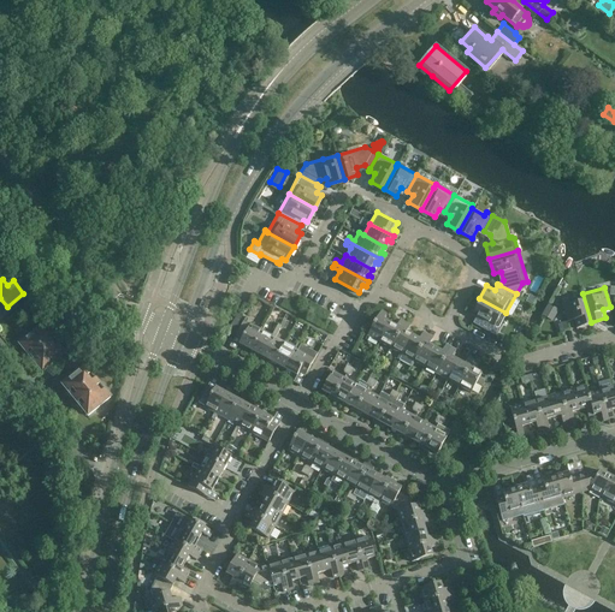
[(534,295),(528,291),(525,298),(531,302),(534,295)]
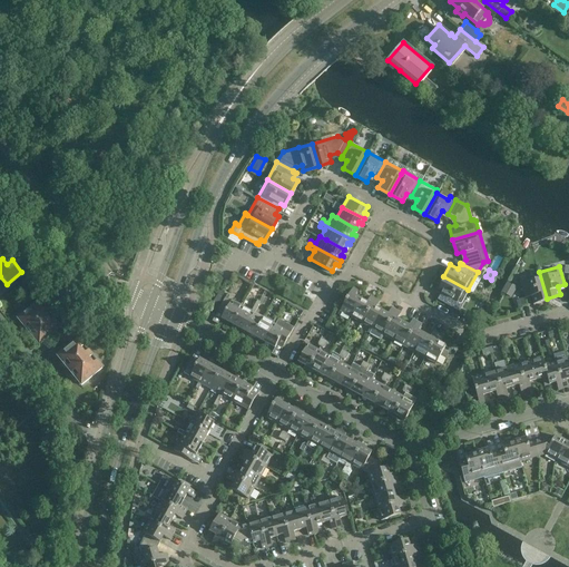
[(539,272),(527,275),(520,277),(525,296),(531,294),(533,302),(547,299),(539,272)]
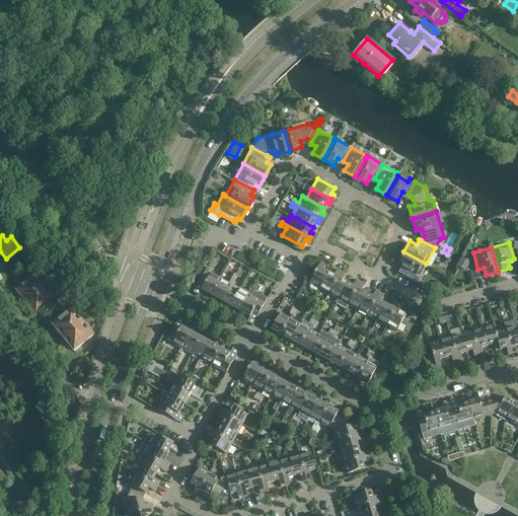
[(22,250),(14,256),(27,273),(35,266),(22,250)]
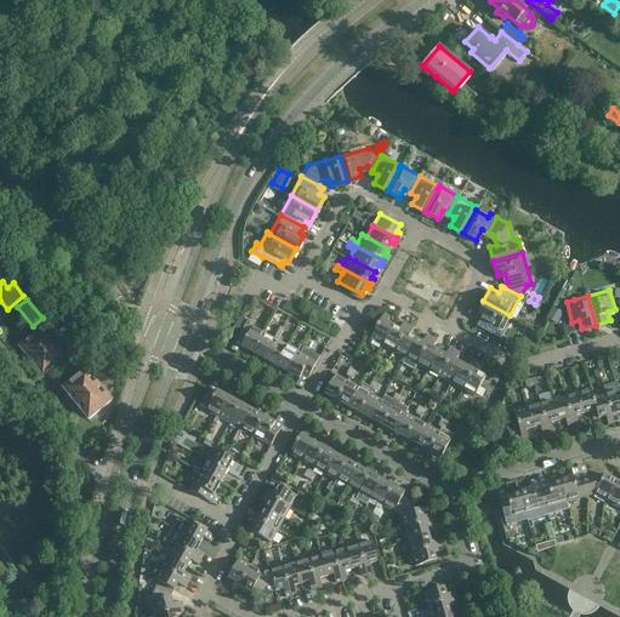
[(483,301),(476,314),(481,316),(477,323),(500,336),(504,330),(502,329),(510,315),(483,301)]
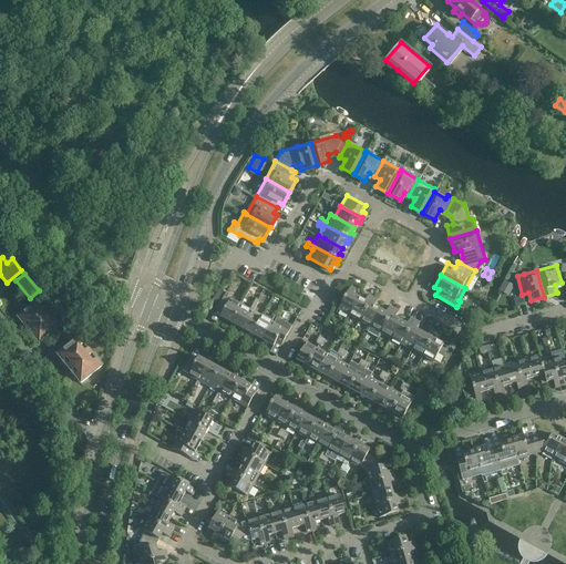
[(503,277),(497,288),(507,294),(513,283),(503,277)]
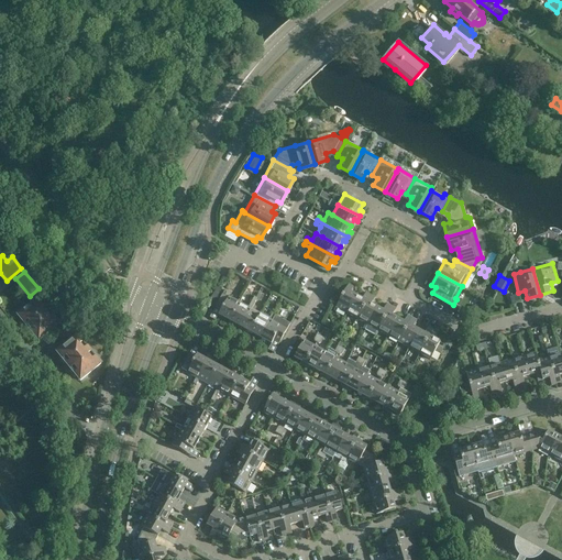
[(335,305),(346,310),(356,293),(351,289),(354,283),(349,281),(335,305)]
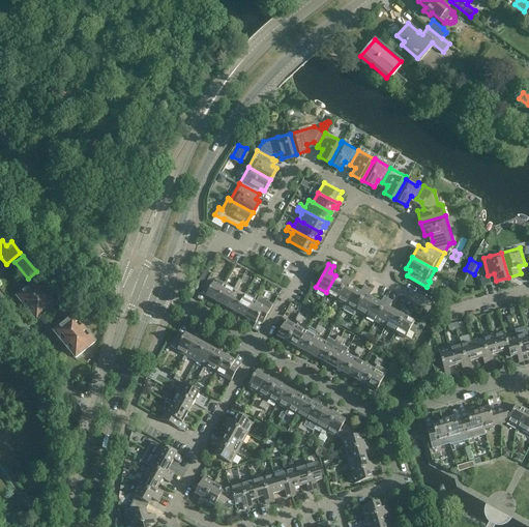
[(335,275),(326,292),(335,297),(349,274),(345,272),(341,279),(335,275)]
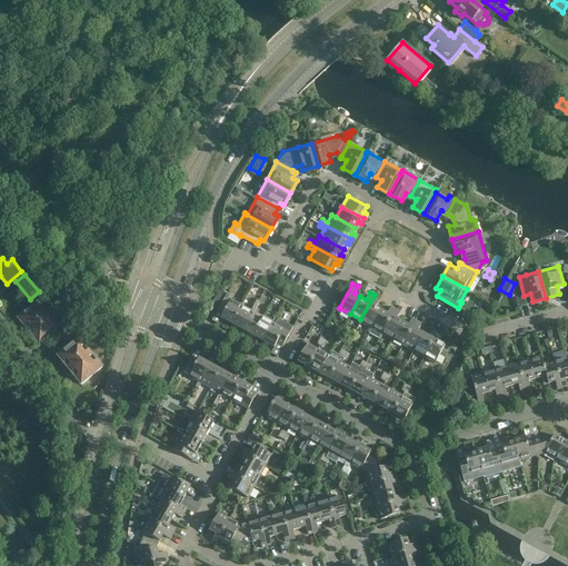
[(221,301),(217,308),(221,310),(222,311),(221,315),(220,316),(221,316),(231,321),(241,303),(230,297),(230,298),(225,295),(221,301)]
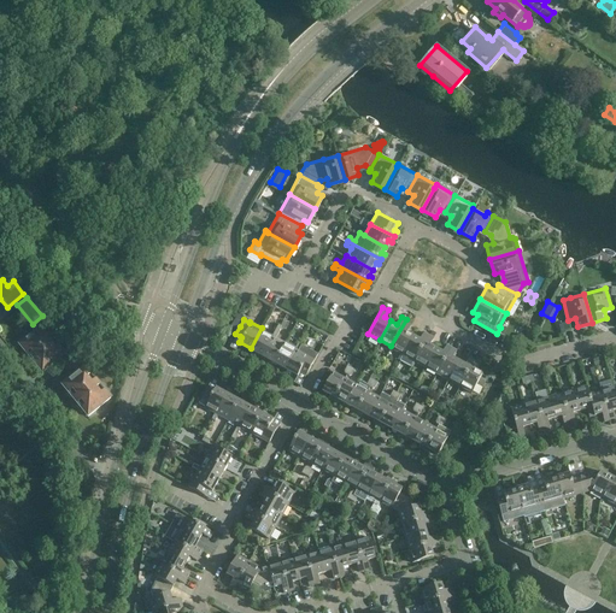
[(406,319),(391,346),(403,353),(414,334),(406,330),(411,323),(406,319)]
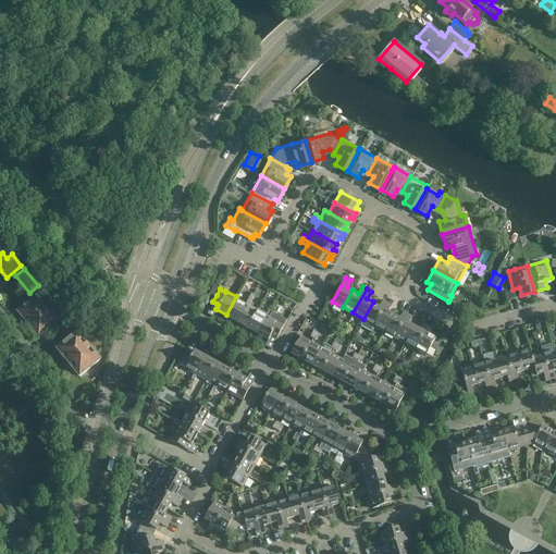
[(52,327),(50,323),(58,317),(37,291),(16,308),(37,333),(49,323),(52,327)]
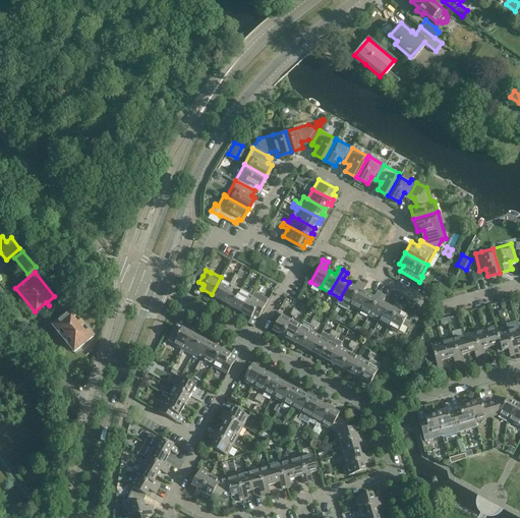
[(221,277),(212,294),(221,299),(231,283),(232,283),(235,278),(232,277),(229,282),(221,277)]
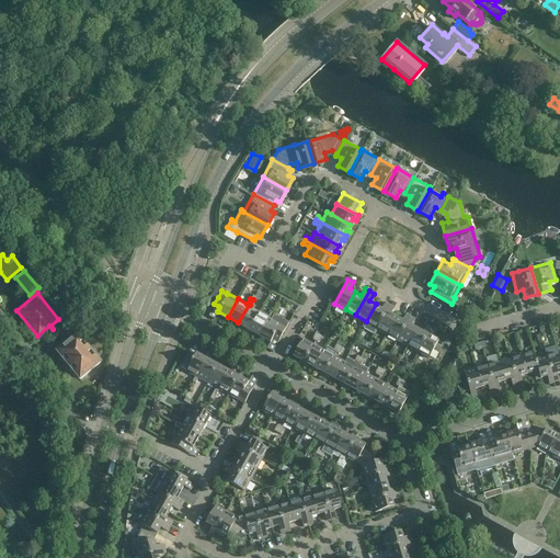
[(381,307),(376,304),(366,321),(363,326),(374,332),(376,327),(390,303),(386,299),(381,307)]
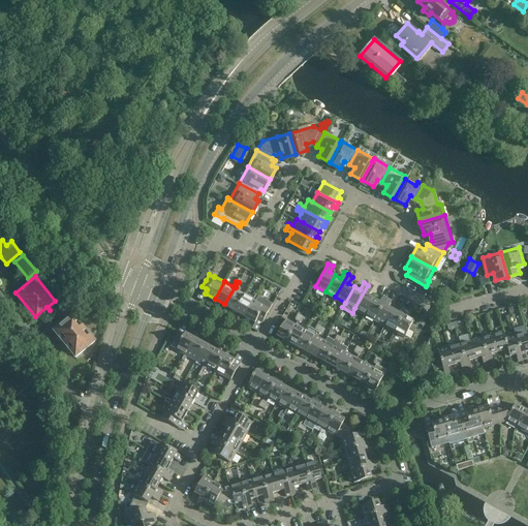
[(372,287),(368,285),(354,308),(365,313),(374,297),(368,294),(372,287)]
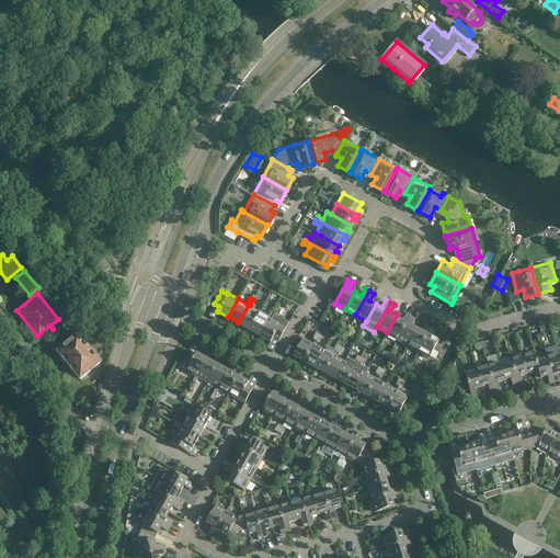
[(259,310),(250,305),(249,305),(238,322),(249,329),(259,310)]
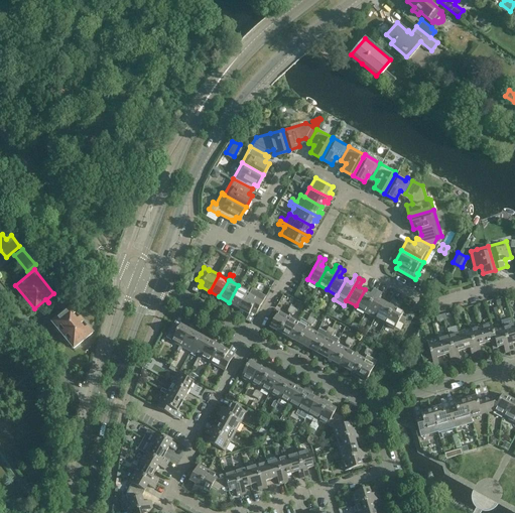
[(246,289),(238,285),(229,302),(238,307),(248,290),(249,291),(251,287),(252,286),(249,284),(246,289)]
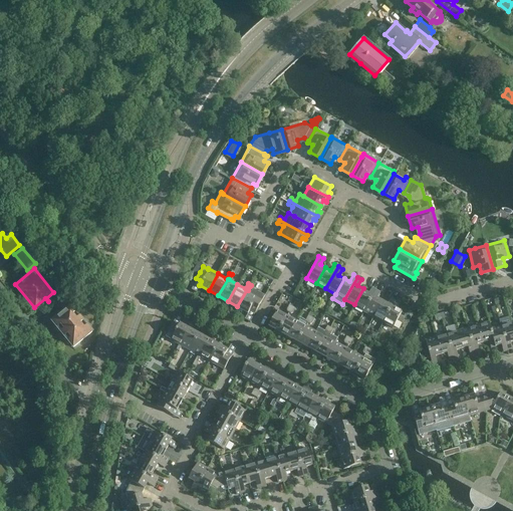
[(363,288),(354,304),(363,309),(376,287),(371,285),(368,291),(363,288)]
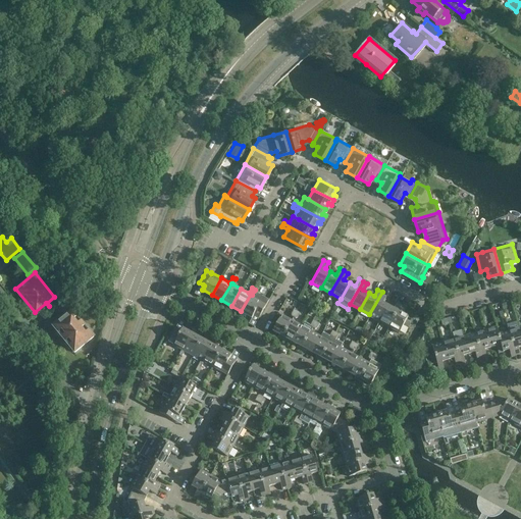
[(252,295),(251,294),(241,311),(251,317),(253,313),(258,316),(268,298),(254,291),(252,295)]
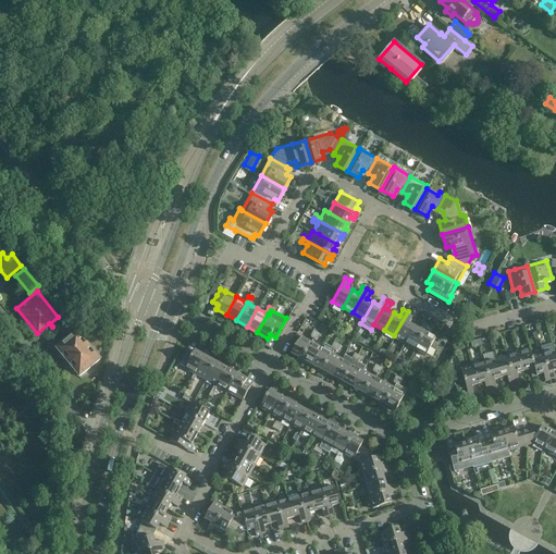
[(408,311),(394,335),(405,342),(414,324),(408,321),(412,314),(408,311)]
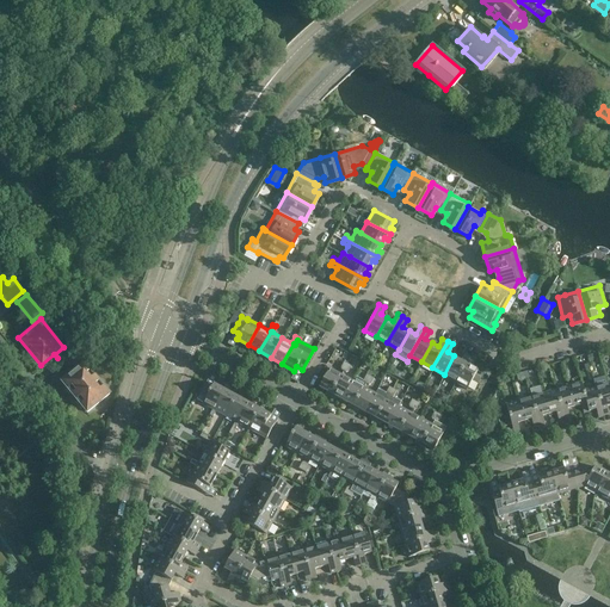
[(454,355),(444,375),(455,381),(469,354),(464,351),(461,358),(454,355)]
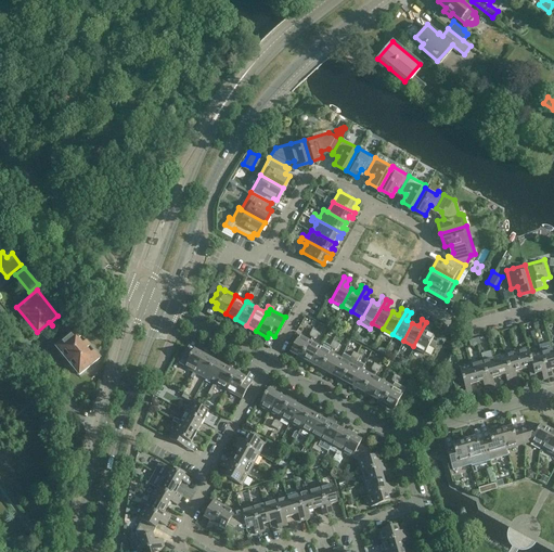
[(426,322),(413,346),(424,351),(434,334),(427,331),(432,324),(426,322)]
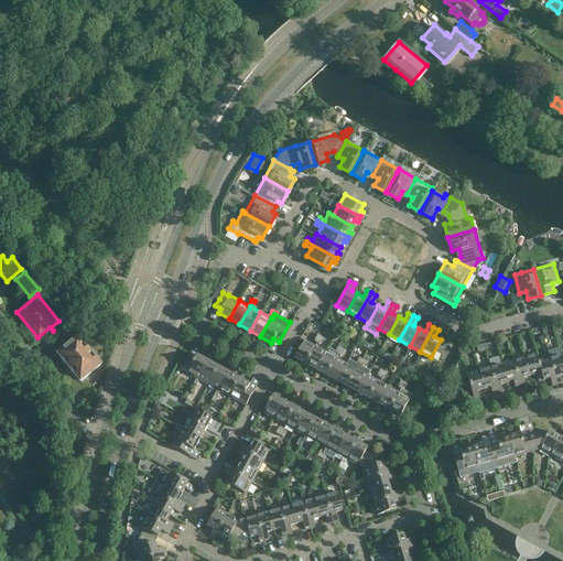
[(79,378),(89,370),(100,362),(77,333),(56,351),(79,378)]
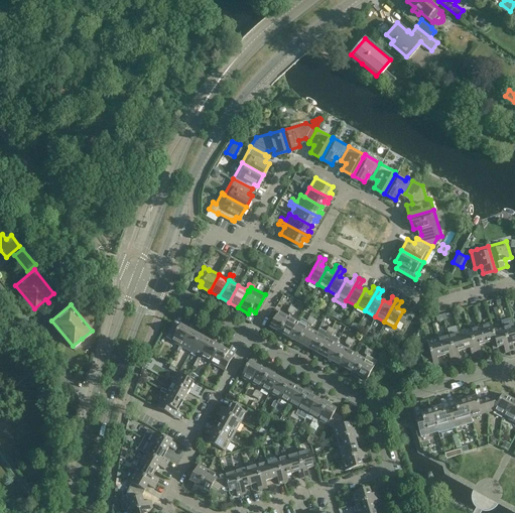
[(274,331),(278,333),(288,314),(278,308),(269,325),(275,328),(274,331)]
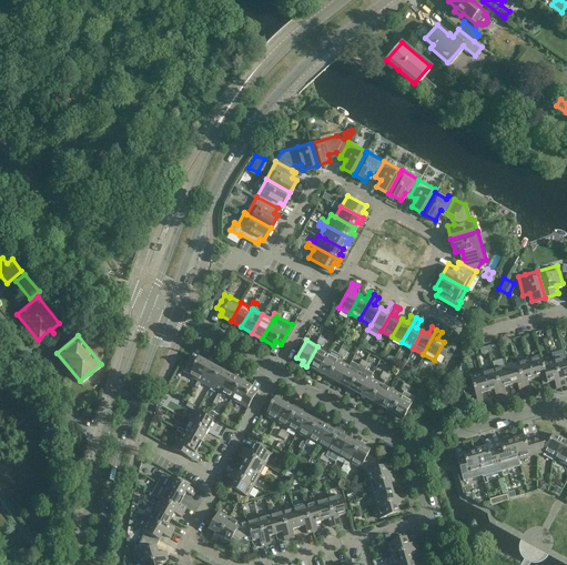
[(317,346),(306,366),(311,369),(312,366),(319,370),(327,352),(317,346)]
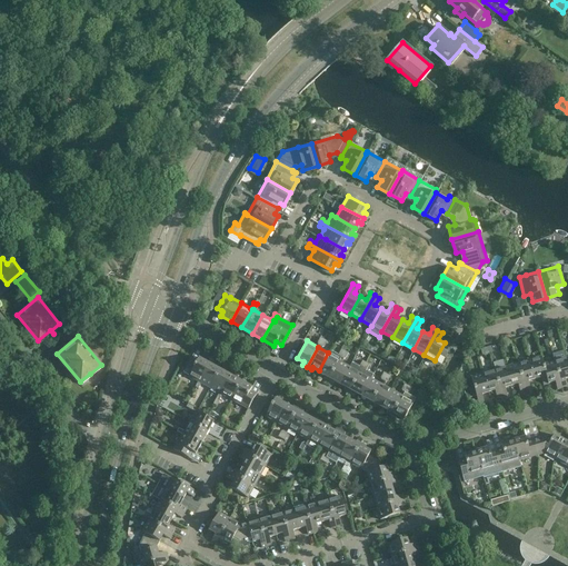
[(328,353),(319,370),(325,374),(324,376),(328,379),(339,358),(338,358),(344,348),(340,347),(337,353),(329,349),(328,353)]
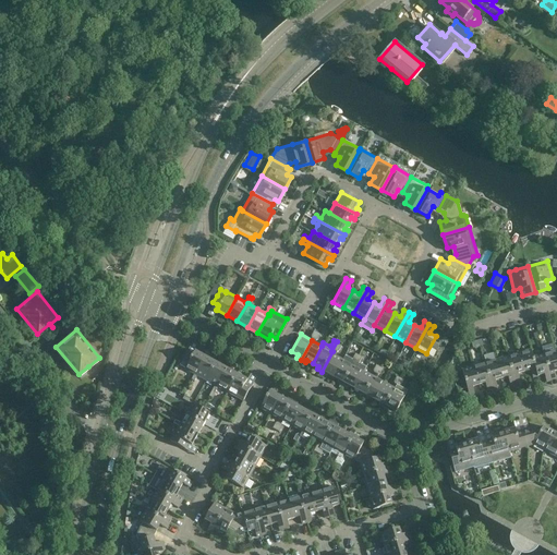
[(553,341),(542,345),(544,351),(552,377),(556,376),(554,369),(556,368),(556,356),(555,348),(553,341)]
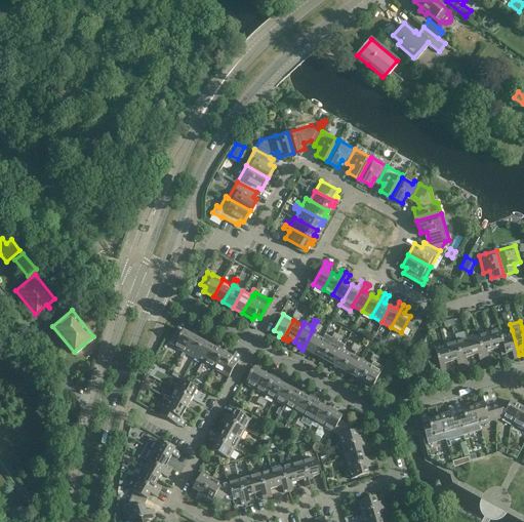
[(501,353),(507,351),(501,333),(499,326),(488,329),(493,348),(499,346),(501,353)]
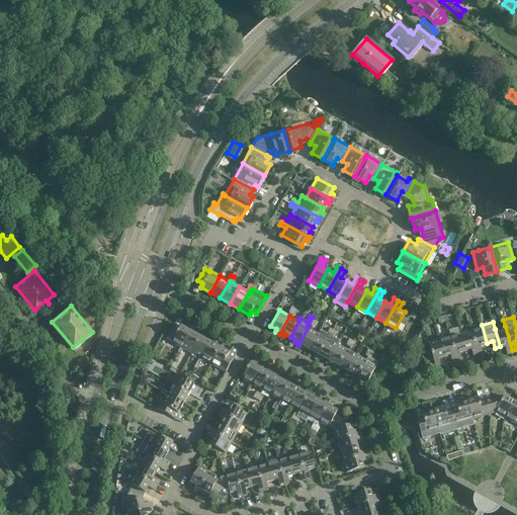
[(171,340),(180,345),(181,345),(189,329),(180,324),(178,327),(173,324),(166,336),(171,339),(171,340)]
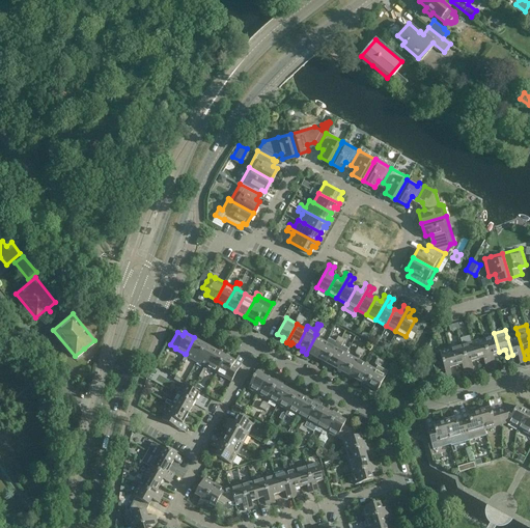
[(494,333),(482,336),(490,362),(495,360),(493,353),(499,352),(494,333)]
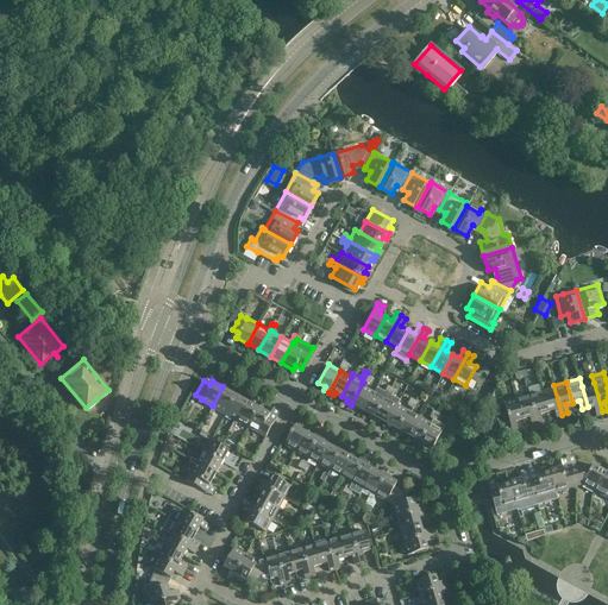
[(363,383),(351,405),(356,408),(357,404),(364,408),(374,390),(363,383)]
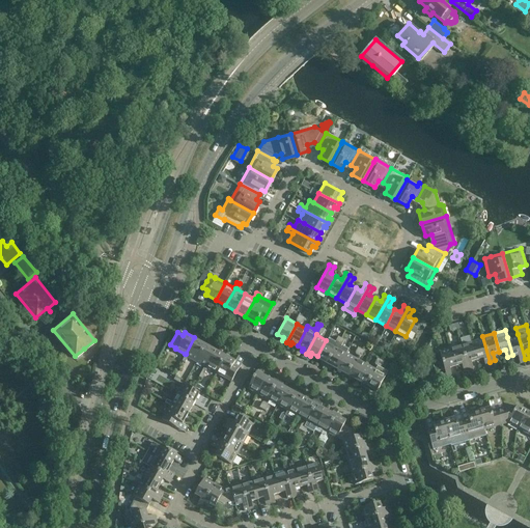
[(326,340),(317,356),(323,359),(322,362),(326,364),(341,336),(337,334),(334,339),(328,336),(326,340)]
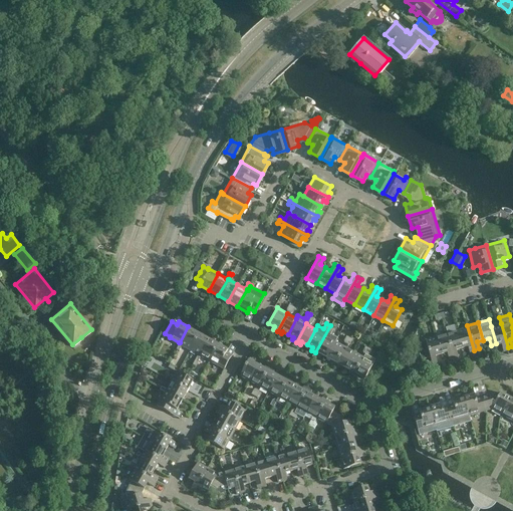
[(501,323),(491,326),(496,343),(501,342),(503,349),(508,347),(501,323)]
